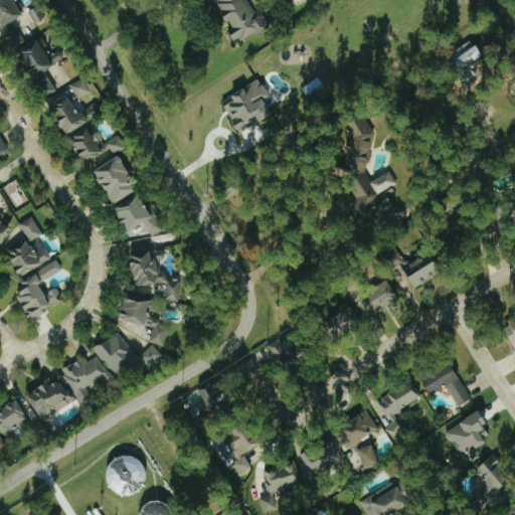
[(0,0),(0,28),(11,50),(25,43),(14,21),(23,17),(14,0),(0,0)]
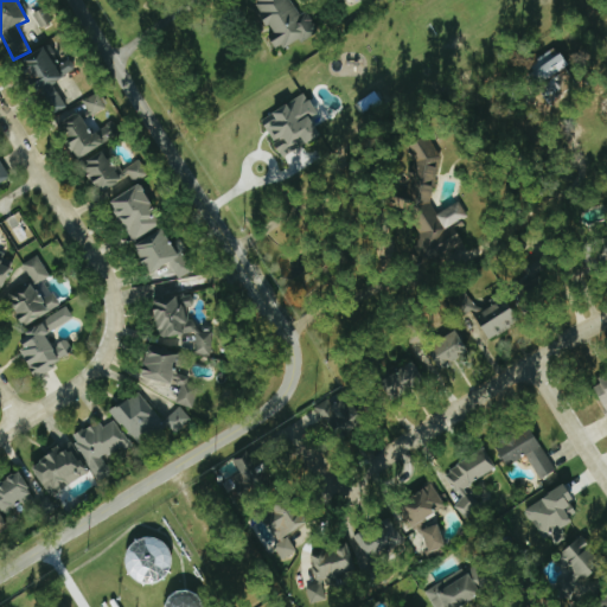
[(292,0),(255,0),(274,34),(270,37),(279,52),(319,31),(310,12),(301,17),(292,0)]
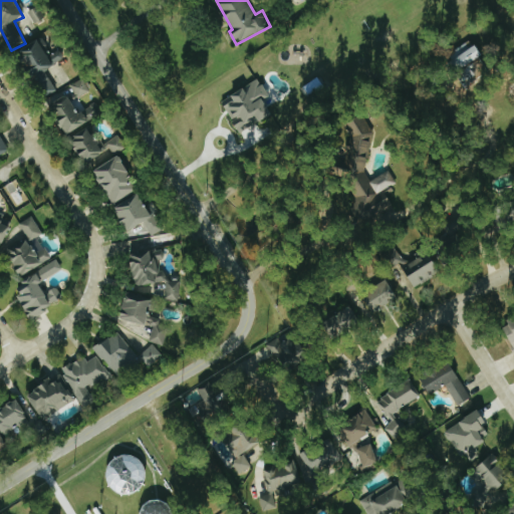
[(46,18),(39,7),(29,12),(36,24),(46,18)]
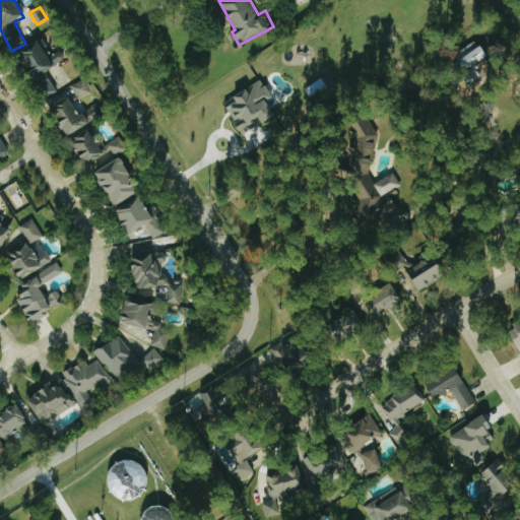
[(58,92),(47,70),(66,60),(61,51),(52,57),(42,39),(21,51),(47,99),(58,92)]
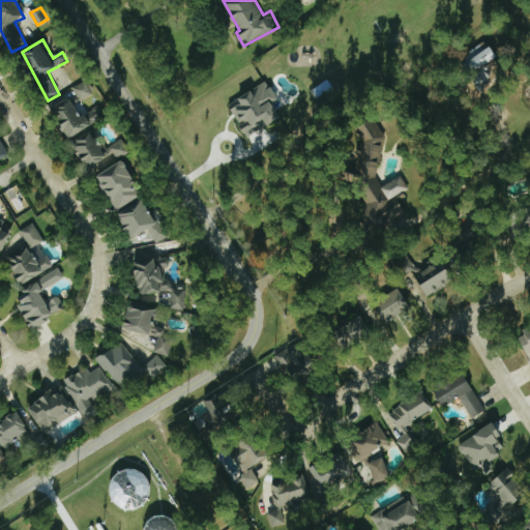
[(464,58),(482,88),(504,75),(495,60),(499,59),(489,42),(464,58)]
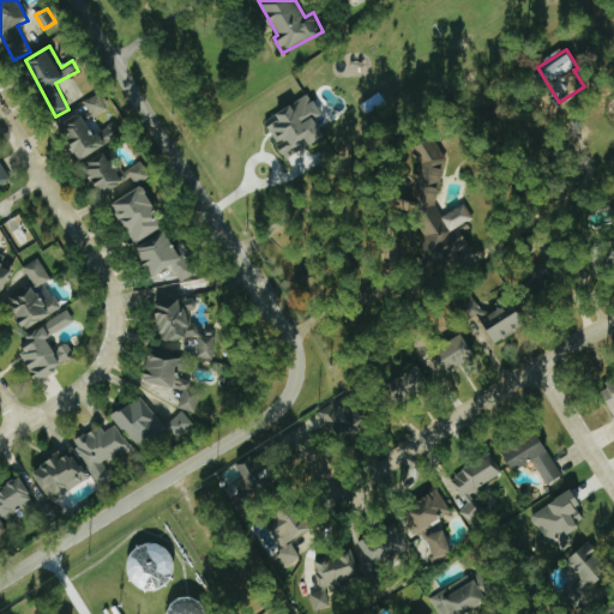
[(108,109),(100,94),(85,101),(94,118),(108,109)]
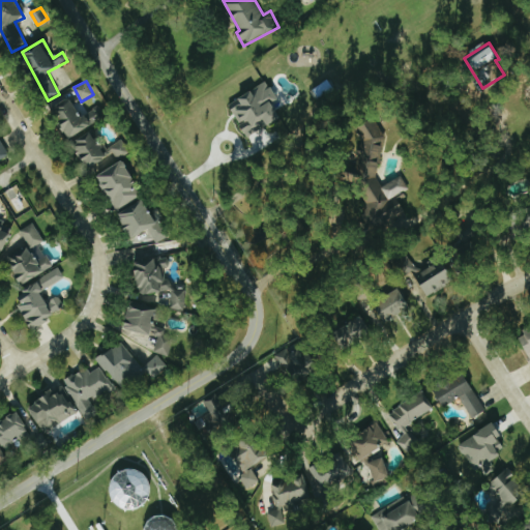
[(274,102),(278,100),(270,83),(230,102),(246,137),(283,119),(274,102)]
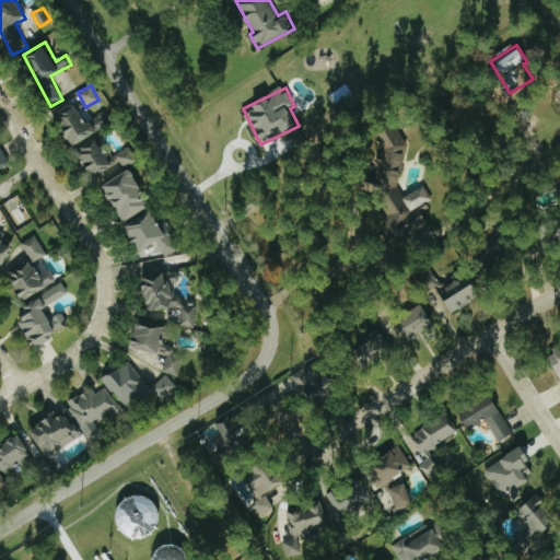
[(76,147),(111,125),(102,112),(85,121),(74,104),(56,115),(76,147)]
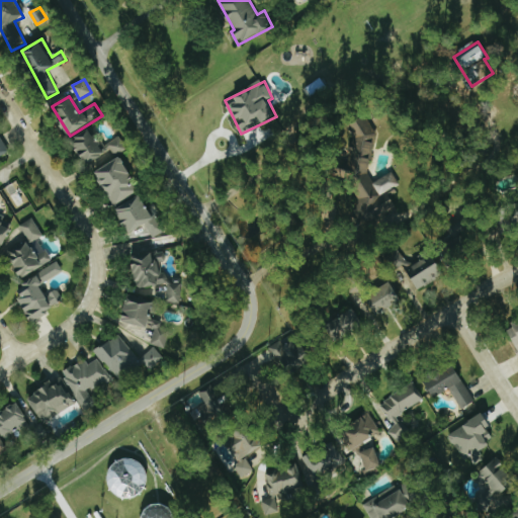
[(395,212),(396,206),(389,191),(401,185),(394,172),(373,182),(369,174),(376,135),(368,117),(352,125),(355,133),(350,161),(358,179),(353,208),(363,228),(395,212)]
